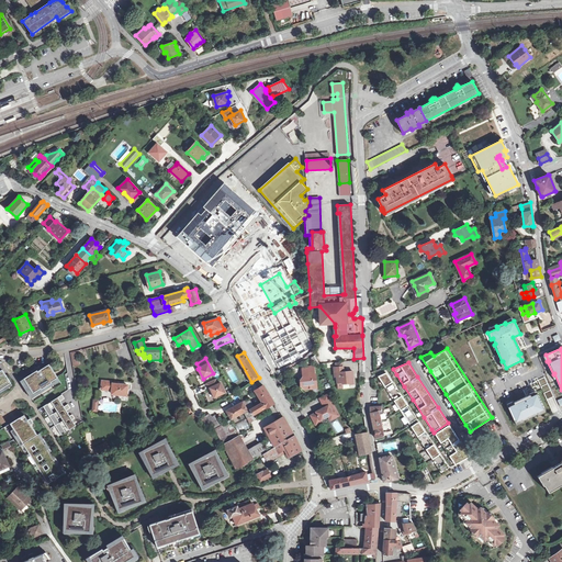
[(33,373),(21,381),(34,402),(63,384),(49,363),(42,369),(38,371),(37,370),(33,373)]
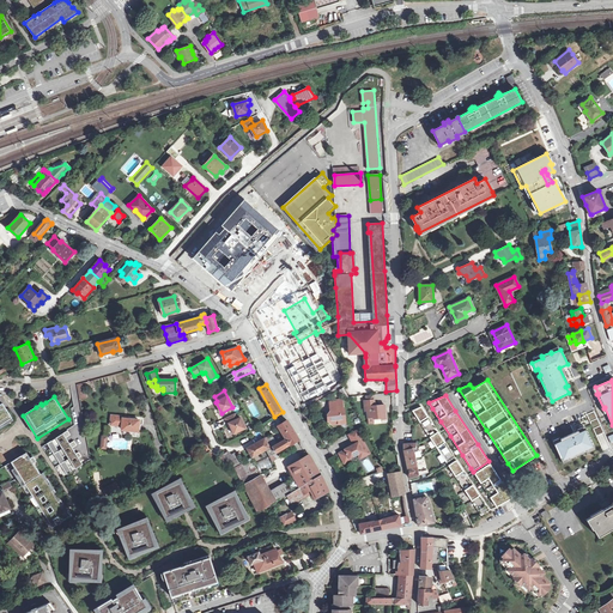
[(366,401),(364,401),(365,411),(368,411),(369,418),(375,417),(375,418),(381,418),(382,419),(387,419),(386,405),(375,406),(375,400),(366,401)]
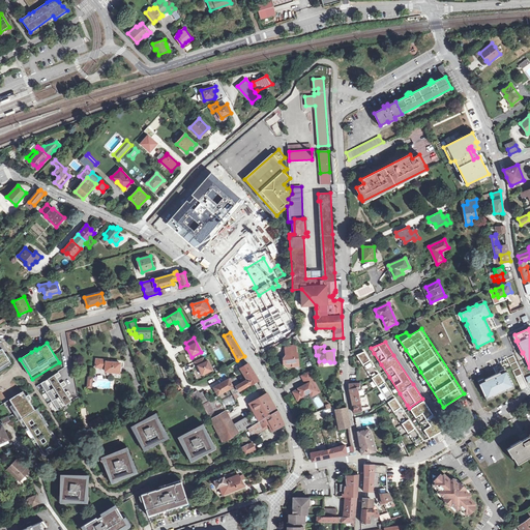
[(291,347),(285,348),(286,355),(284,359),(284,364),(287,363),(291,366),(299,365),(298,352),(297,352),(296,347),(291,347)]
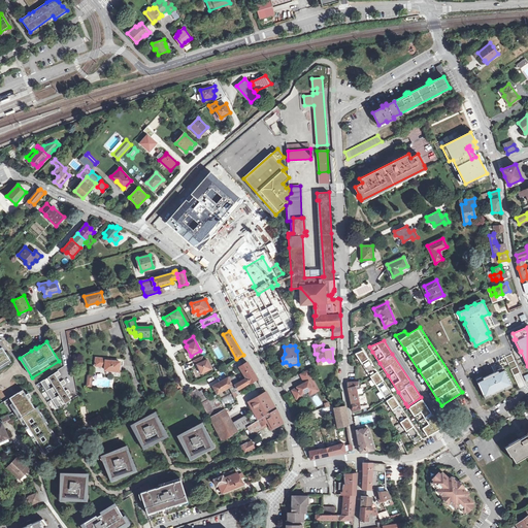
[(0,366),(10,360),(2,348),(0,348),(0,366)]
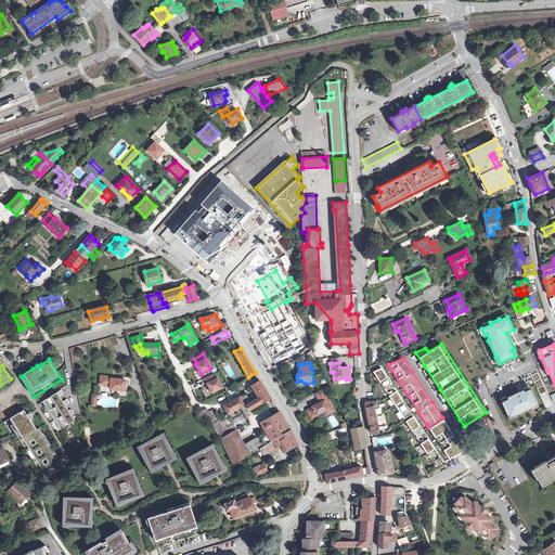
[(382,368),(373,371),(404,420),(412,414),(411,413),(399,395),(396,390),(383,370),(382,368)]
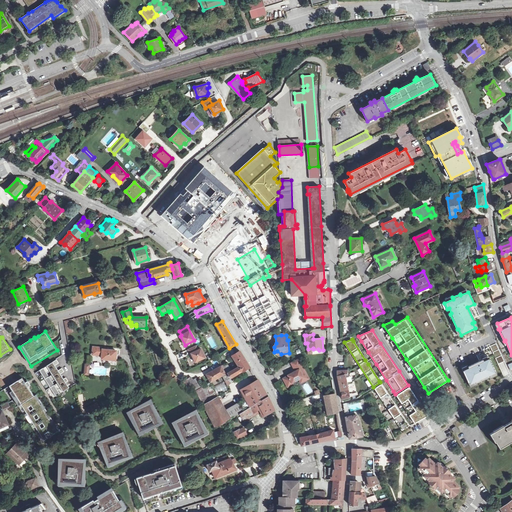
[(496,343),(490,346),(498,364),(504,361),(496,343)]
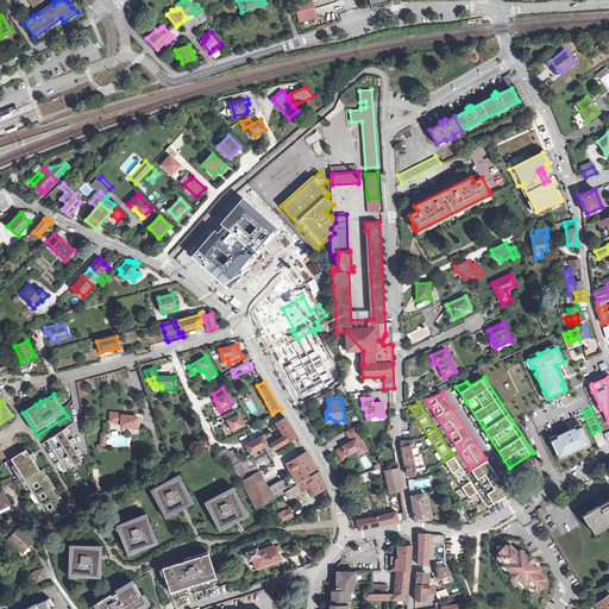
[(233,412),(224,415),(226,421),(227,420),(228,424),(232,431),(244,426),(239,415),(236,416),(233,412)]
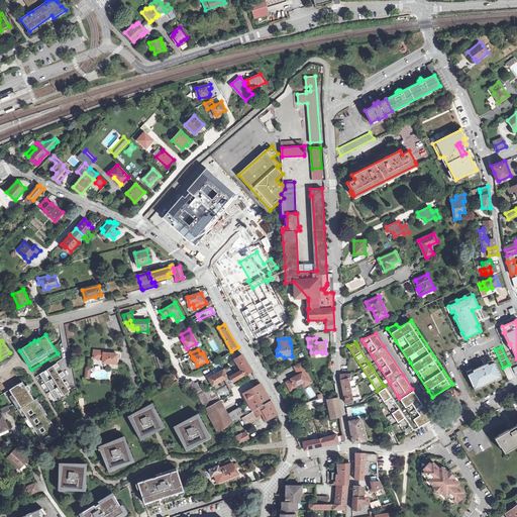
[(104,351),(94,350),(94,357),(103,358),(103,363),(116,364),(117,354),(104,352),(104,351)]
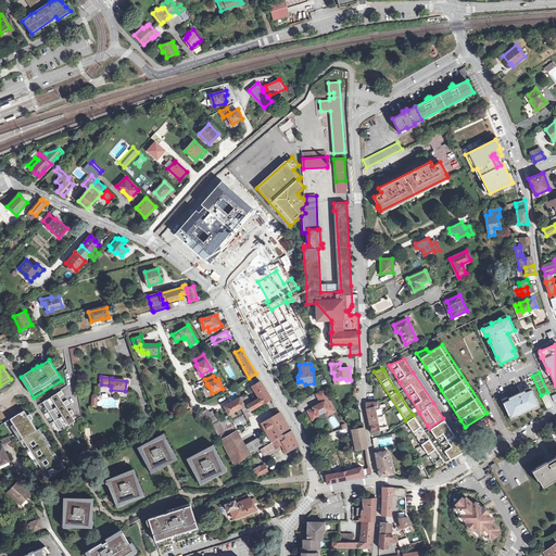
[(260,397),(268,393),(261,381),(253,387),(260,397)]
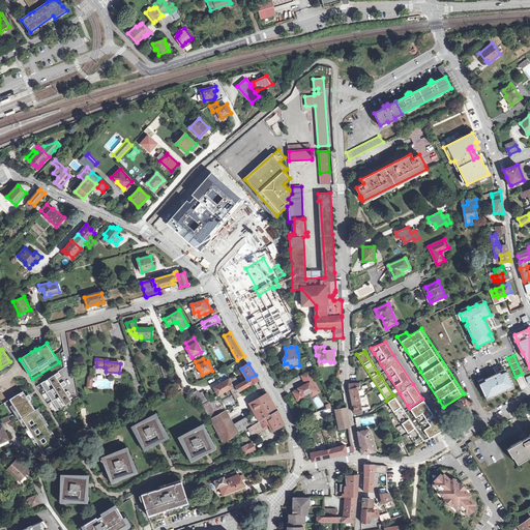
[(486,381),(479,384),(486,398),(492,395),(492,396),(507,389),(506,388),(513,385),(506,371),(501,374),(500,373),(484,379),(486,381)]
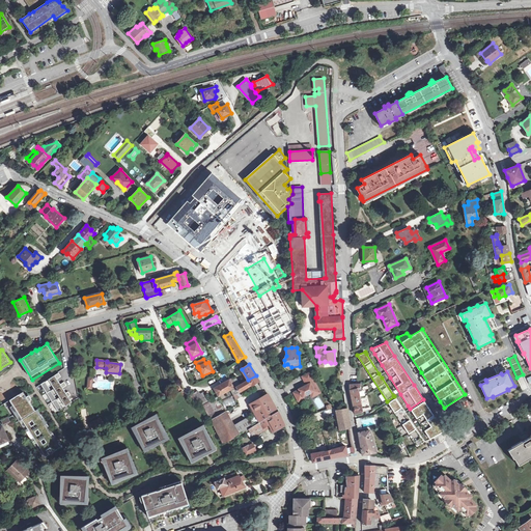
[(309,372),(303,375),(307,385),(300,389),(300,390),(295,393),(299,401),(305,398),(304,396),(310,393),(313,391),(315,395),(320,392),(314,381),(314,382),(309,372)]
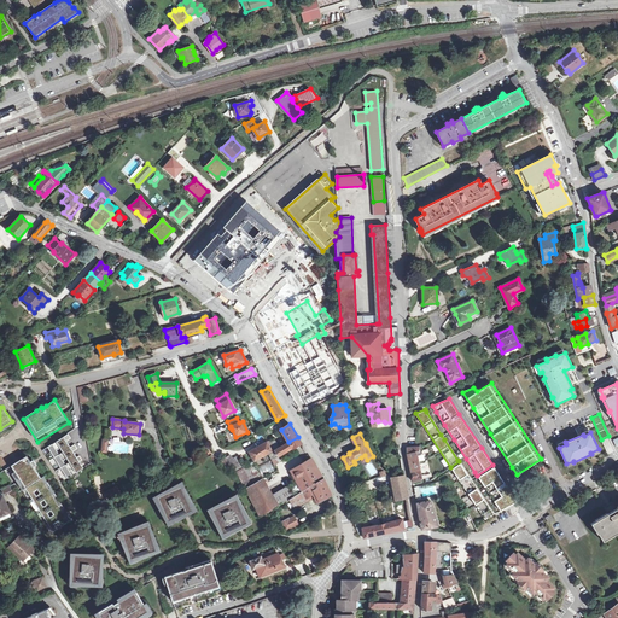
[(69,435),(47,447),(68,478),(73,474),(70,471),(74,468),(76,473),(83,468),(80,461),(82,460),(80,455),(77,458),(73,452),(77,449),(75,444),(70,447),(66,441),(71,438),(69,435)]
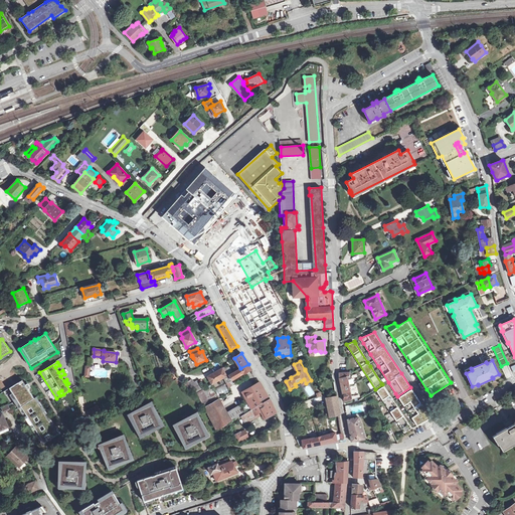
[(232,373),(229,375),(231,380),(251,369),(248,364),(240,368),(232,373)]
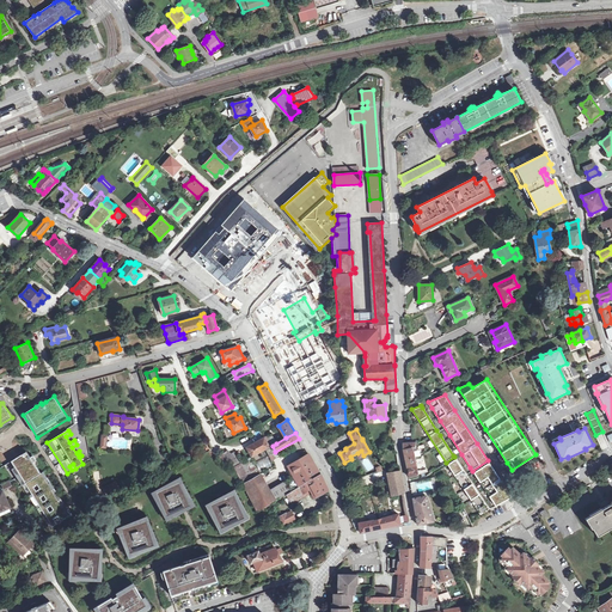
[(271,434),(264,438),(269,447),(270,447),(273,446),(276,444),(271,434)]
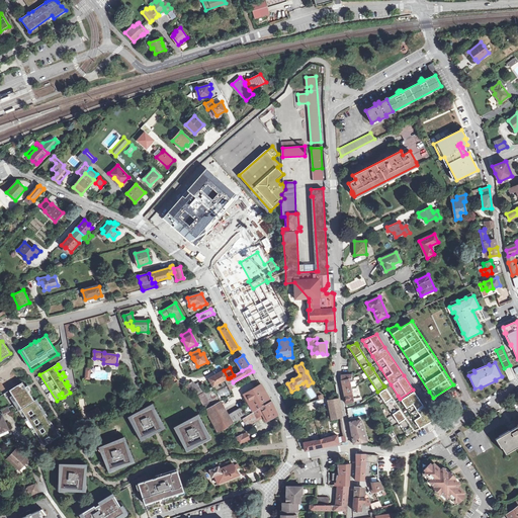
[(228,378),(224,370),(208,378),(212,386),(225,380),(228,378)]
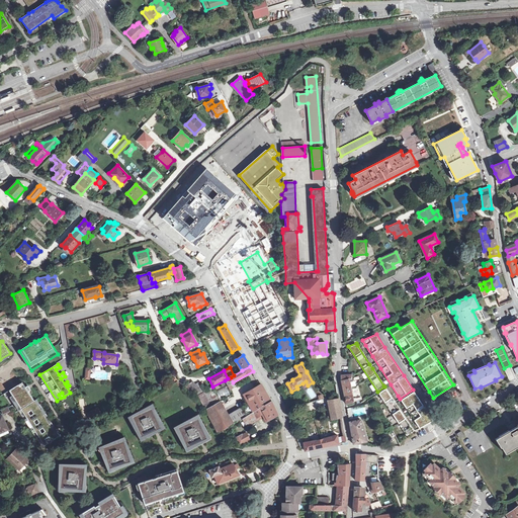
[(351,378),(351,377),(351,375),(342,375),(341,379),(344,396),(353,394),(352,387),(349,378),(351,378)]
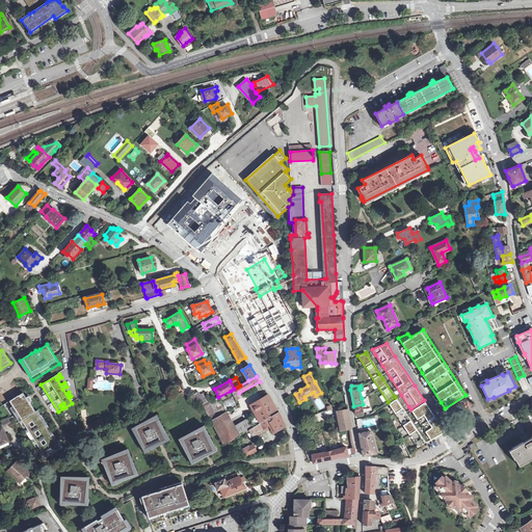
[(235,389),(234,389),(231,391),(234,396),(239,393),(237,388),(235,389)]
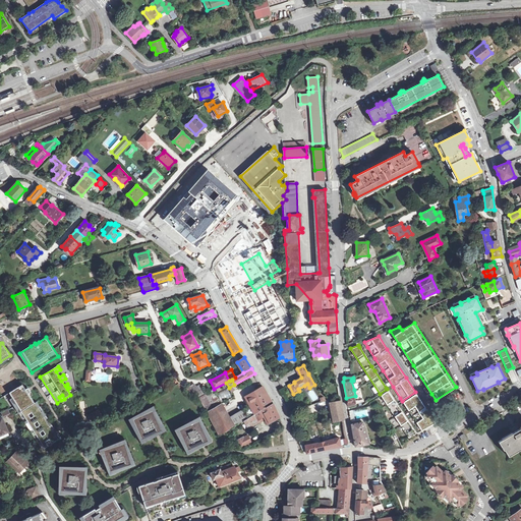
[(186,389),(191,393),(196,388),(195,387),(193,384),(186,389)]
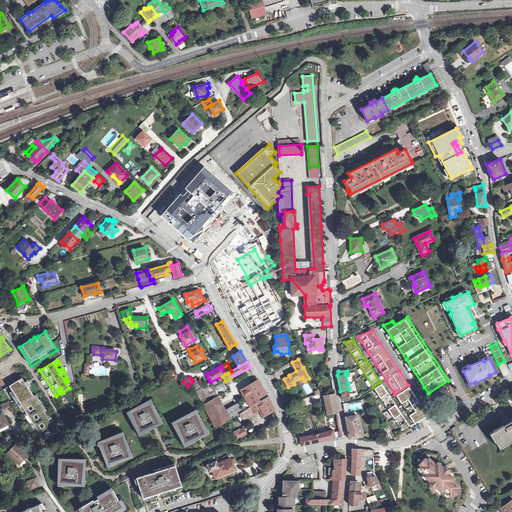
[(22,378),(4,389),(6,393),(11,389),(12,391),(21,404),(44,440),(48,438),(45,434),(48,432),(50,436),(59,430),(57,426),(54,427),(52,423),(54,421),(51,417),(49,418),(46,414),(48,412),(45,408),(43,409),(40,405),(42,404),(40,399),(38,401),(35,396),(34,396),(28,386),(30,384),(29,382),(28,381),(25,383),(22,378)]
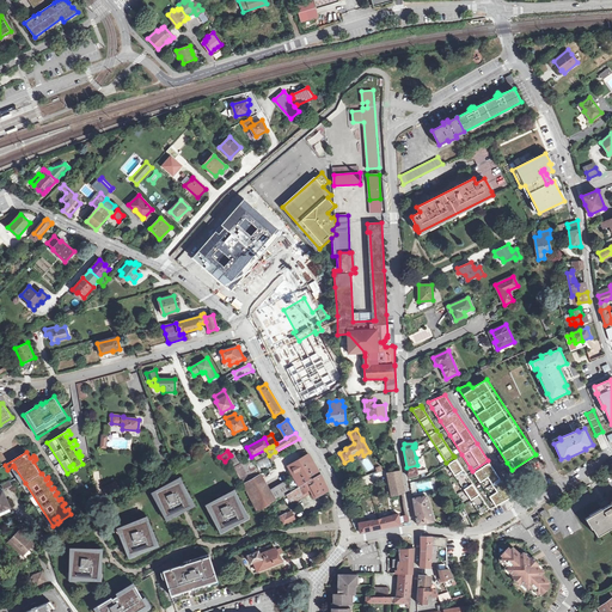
[(236,452),(230,454),(231,456),(225,461),(233,467),(240,463),(236,452)]
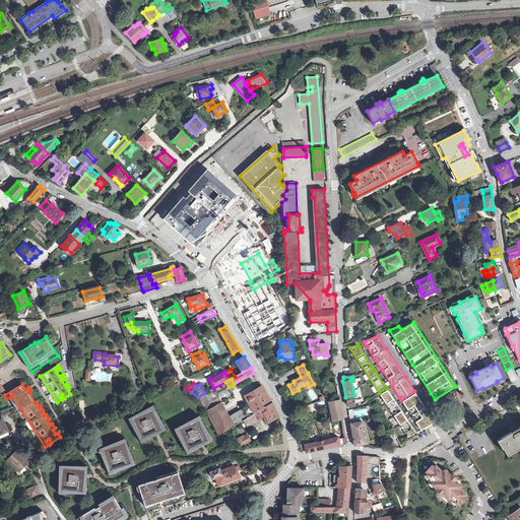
[(243,420),(272,402),(264,388),(246,398),(252,408),(245,412),(244,410),(230,418),(220,403),(215,406),(207,392),(198,397),(206,411),(219,435),(229,429),(231,429),(234,427),(239,423),(243,420)]
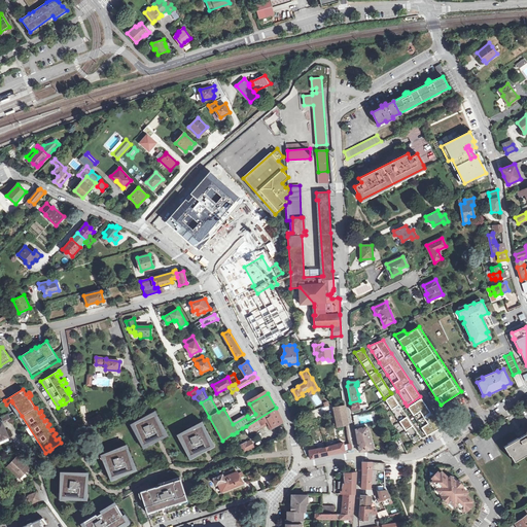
[(221,397),(224,405),(234,400),(231,393),(221,397)]
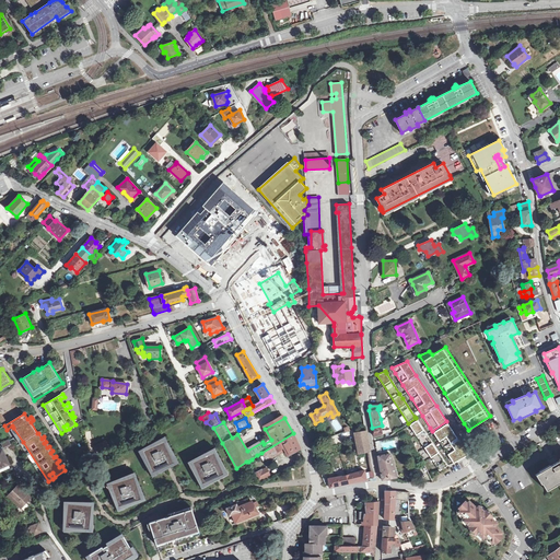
[(417,420),(409,424),(440,470),(447,466),(436,451),(433,445),(429,439),(418,422),(417,420)]
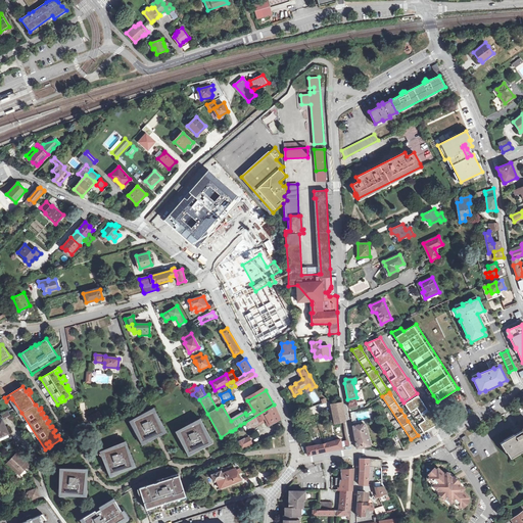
[(418,395),(405,403),(407,407),(414,417),(422,430),(423,432),(436,424),(427,410),(418,395)]
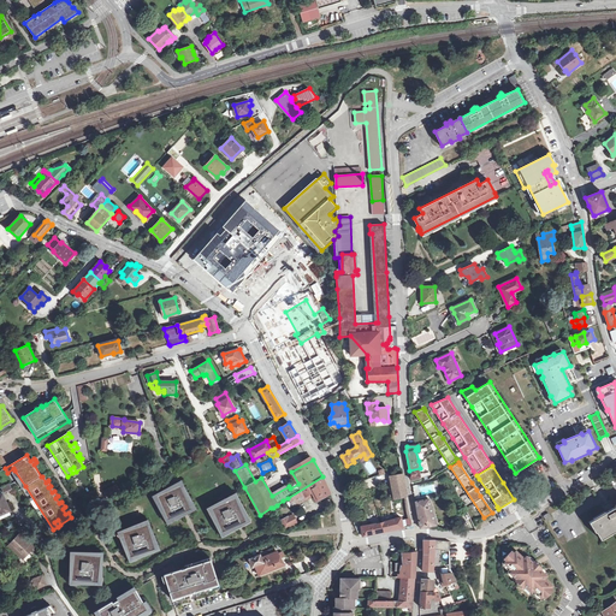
[(420,468),(409,471),(412,480),(422,478),(421,474),(420,468)]
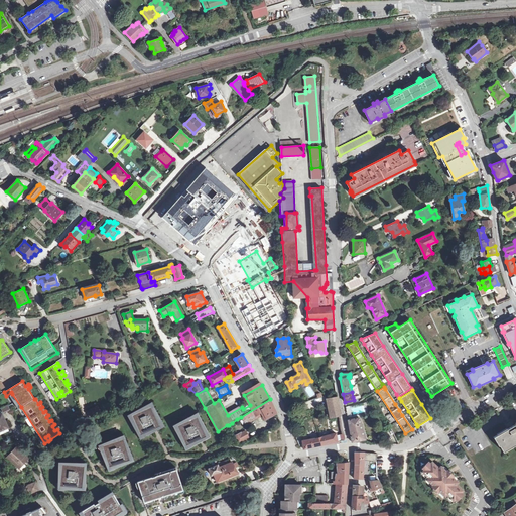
[(21,407),(12,394),(10,395),(18,409),(21,407)]
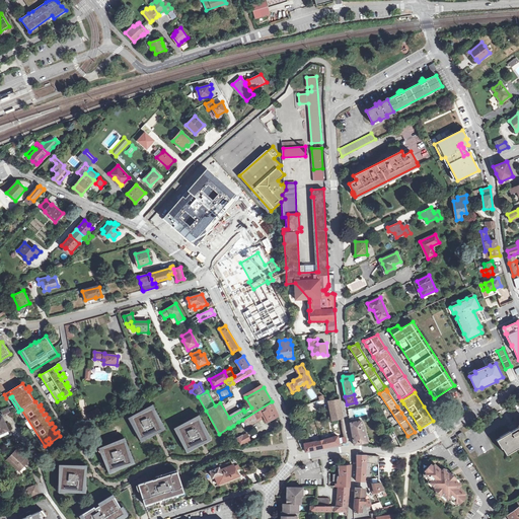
[(341,419),(344,418),(340,400),(329,402),(332,420),(341,419)]
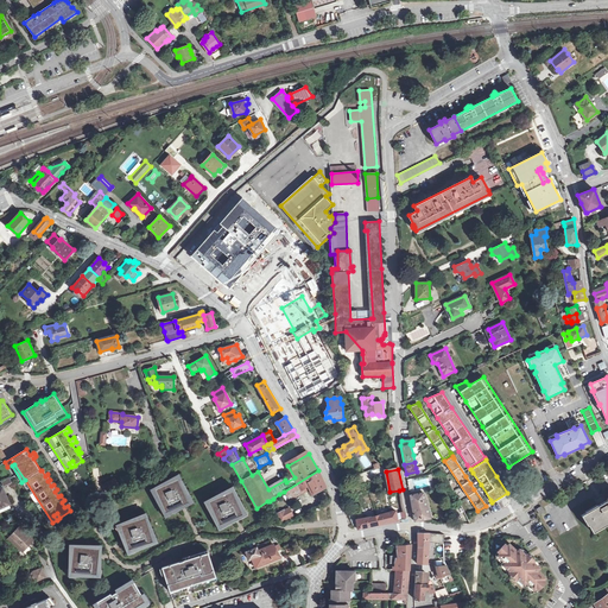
[(318,470),(284,492),(290,500),(303,492),(304,493),(309,489),(312,495),(325,487),(321,474),(318,470)]
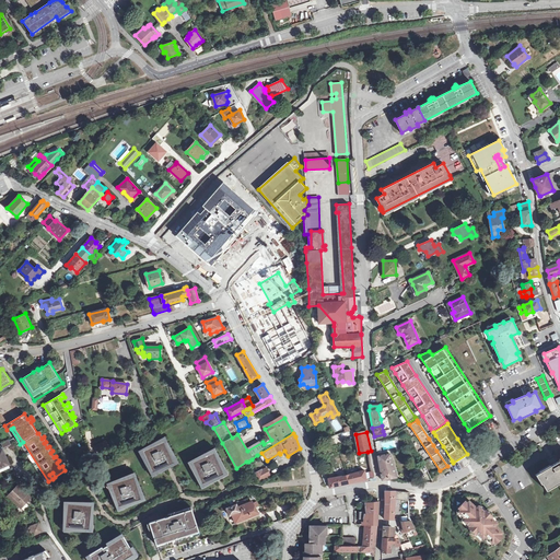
[(346,443),(345,433),(330,435),(331,445),(346,443)]
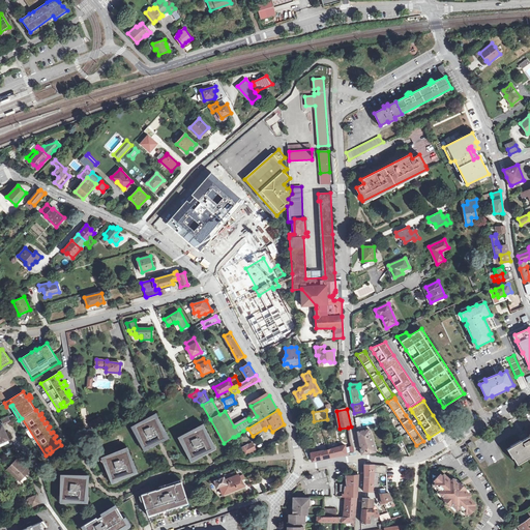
[(156,416),(134,425),(144,447),(158,441),(166,438),(156,416)]
